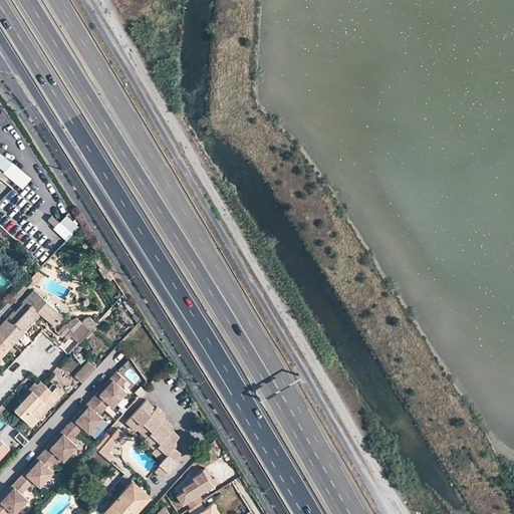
[(0,153),(0,168),(4,172),(11,162),(0,153)]
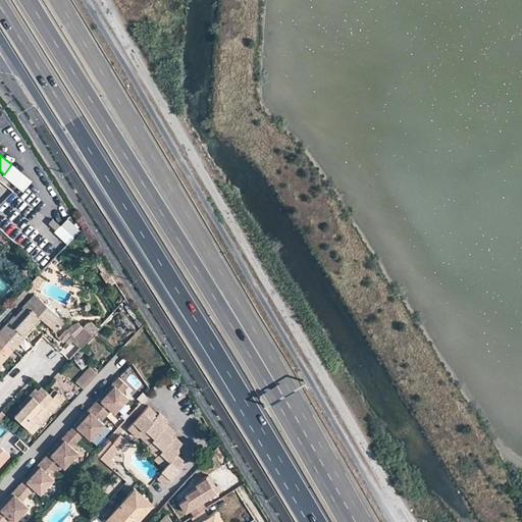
[(2,229),(19,248),(31,238),(12,219),(2,229)]
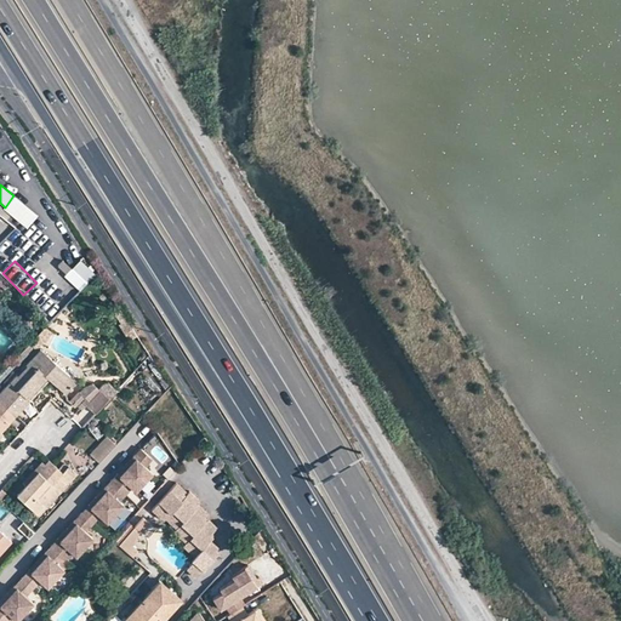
[(62,278),(75,290),(91,273),(78,261),(62,278)]
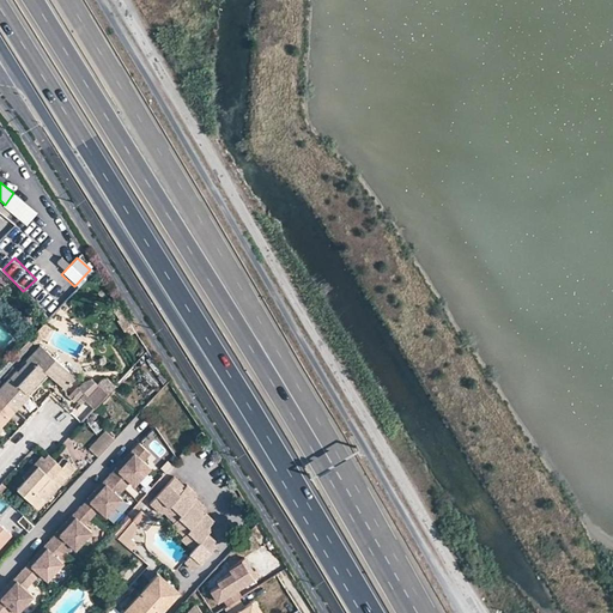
[(52,329),(44,323),(12,358),(17,363),(34,345),(35,345),(40,340),(41,341),(52,329)]
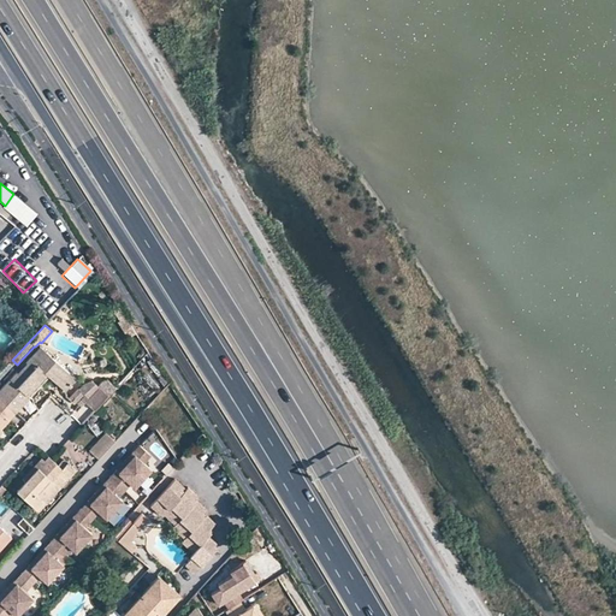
[(24,361),(25,362),(16,373),(15,372),(3,385),(0,388),(0,400),(13,412),(28,397),(27,396),(47,374),(64,390),(75,379),(39,347),(24,361)]
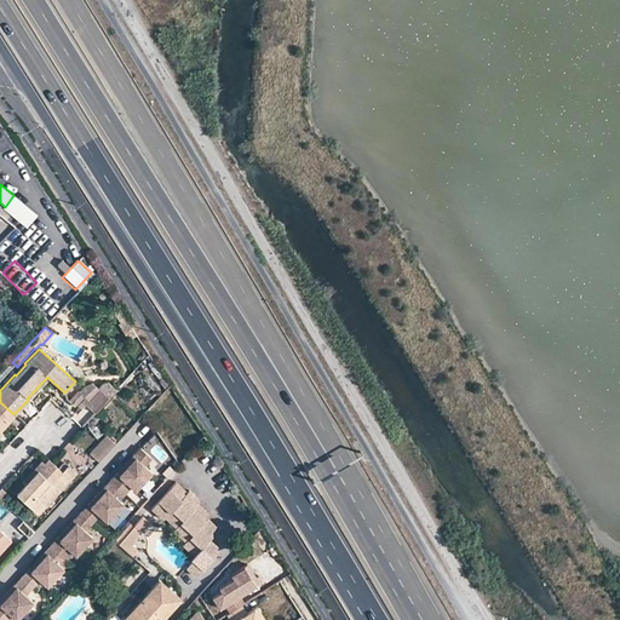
[(0,374),(0,384),(17,367),(12,362),(6,368),(0,374)]
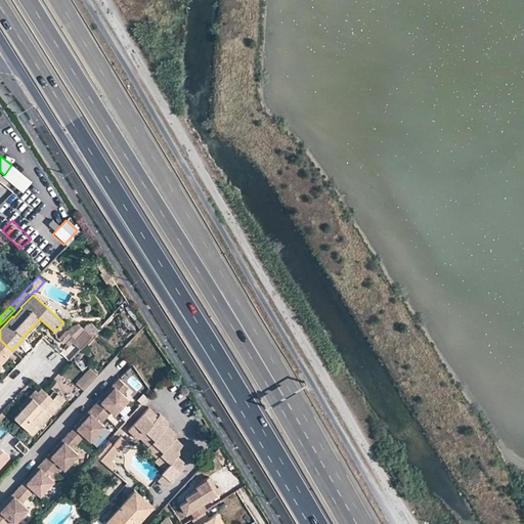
[(71,336),(66,331),(57,339),(62,344),(71,336)]
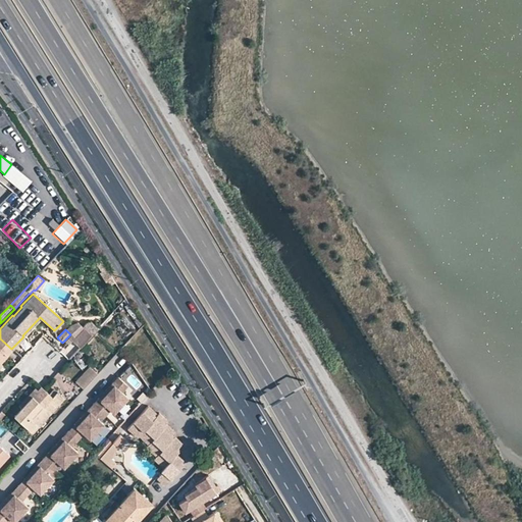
[(0,361),(11,349),(0,338),(0,361)]
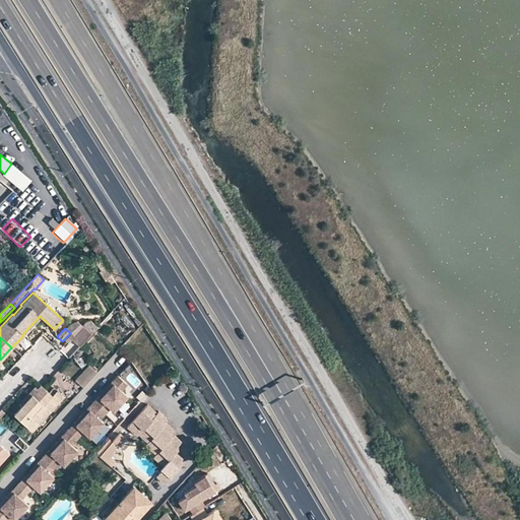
[(76,383),(85,389),(98,372),(88,366),(76,383)]
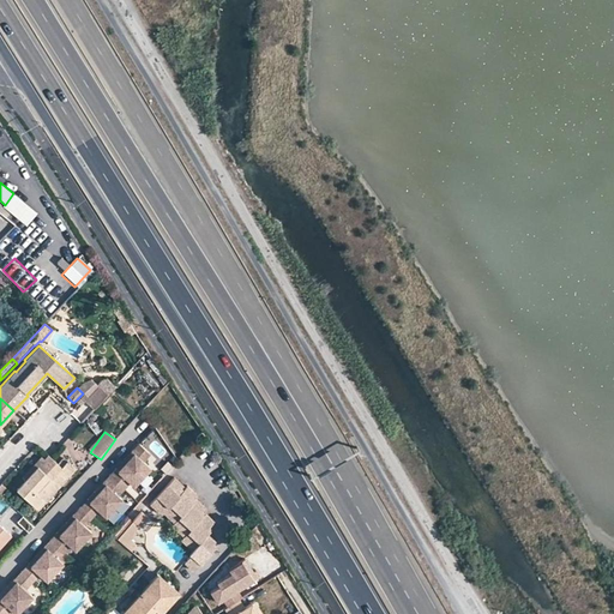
[(151,455),(138,443),(131,451),(133,452),(143,462),(151,455)]
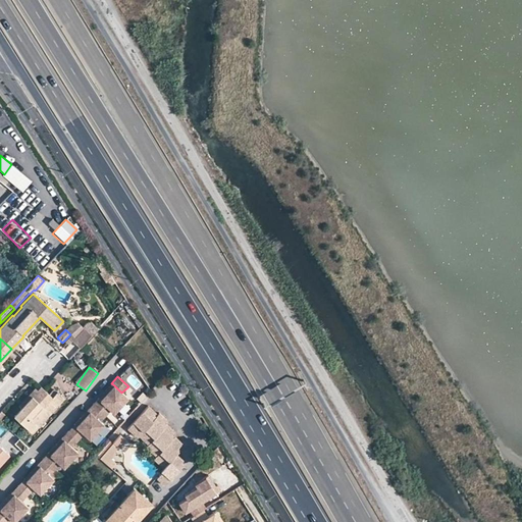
[(100,400),(113,384),(111,383),(98,398),(100,400)]
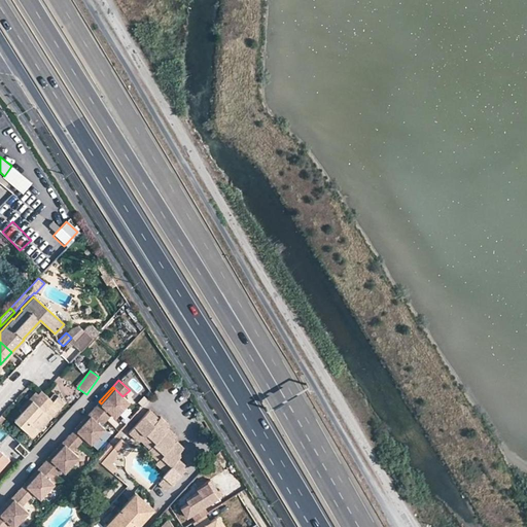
[(115,417),(130,402),(123,396),(114,388),(101,403),(99,401),(94,408),(107,420),(112,414),(115,417)]
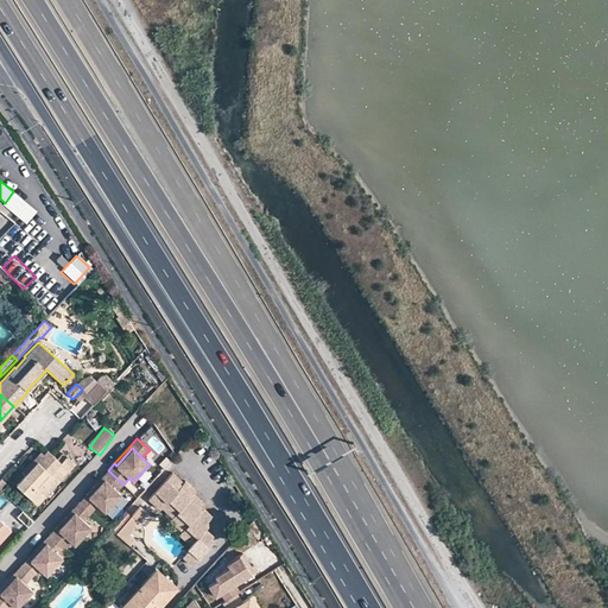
[(35,502),(40,496),(56,480),(58,481),(75,463),(67,455),(59,462),(50,451),(48,450),(45,454),(25,476),(16,485),(35,502)]
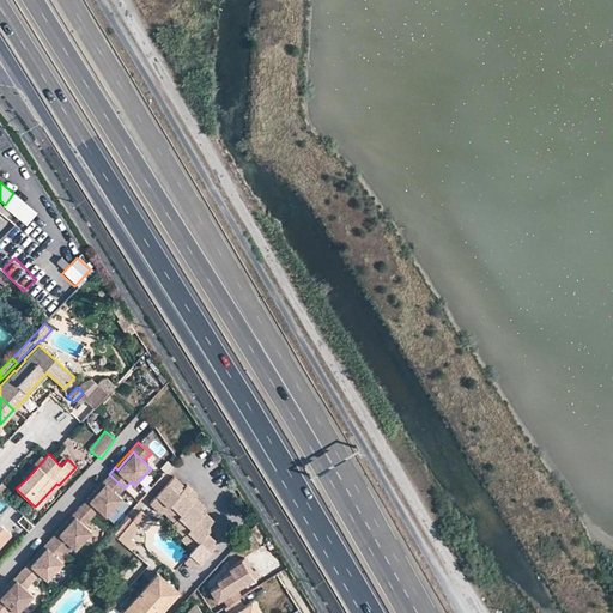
[(23,478),(25,480),(46,457),(42,455),(23,478)]
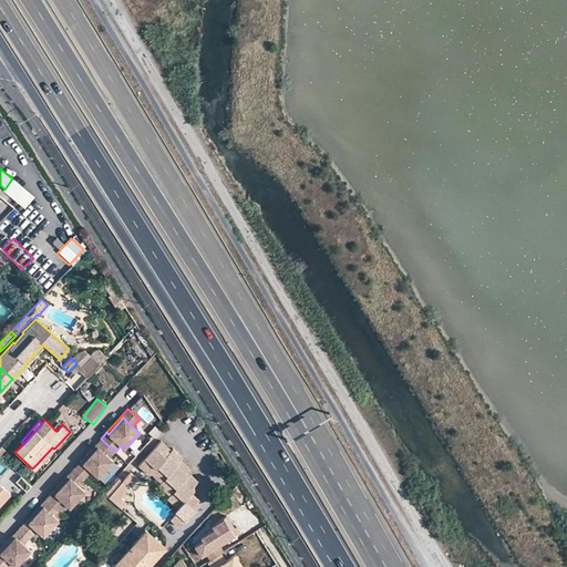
[(109,457),(115,452),(101,439),(94,445),(96,446),(82,463),(91,471),(98,477),(113,461),(109,457)]
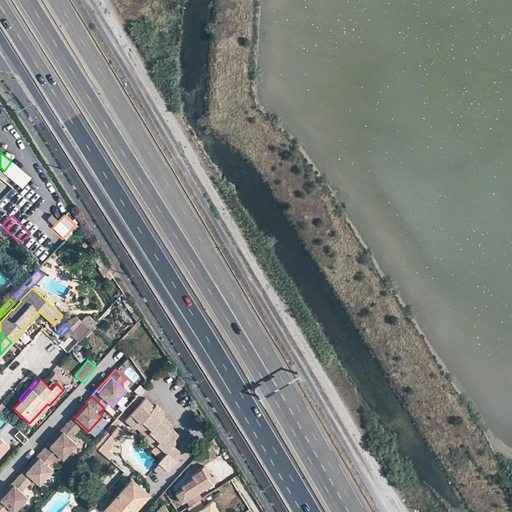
[(137,425),(149,413),(148,412),(147,411),(151,406),(143,399),(126,418),(136,427),(137,425)]
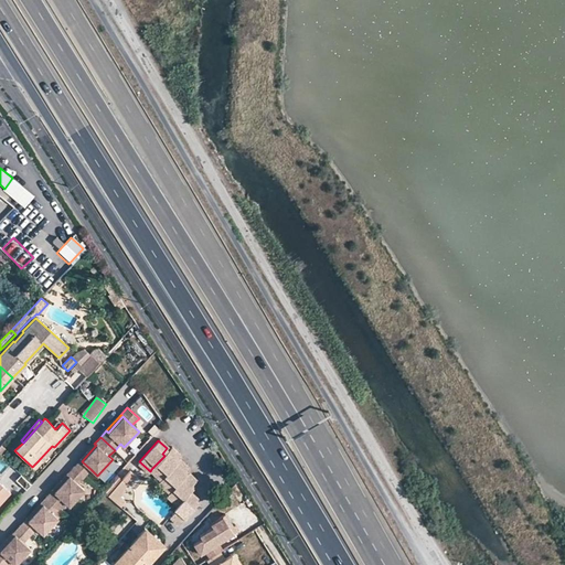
[(82,461),(96,445),(94,444),(80,459),(82,461)]
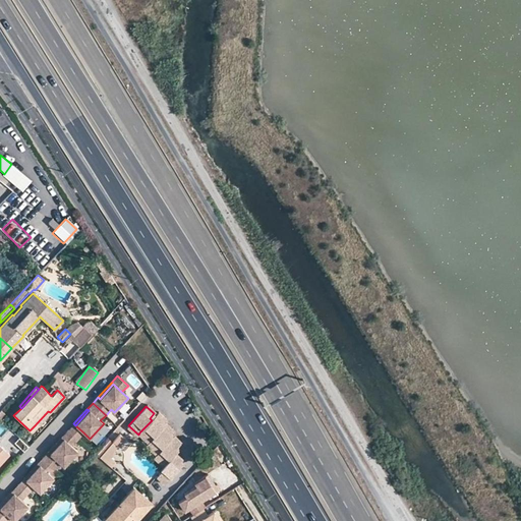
[(30,430),(32,431),(46,417),(50,412),(48,411),(35,425),(30,430)]
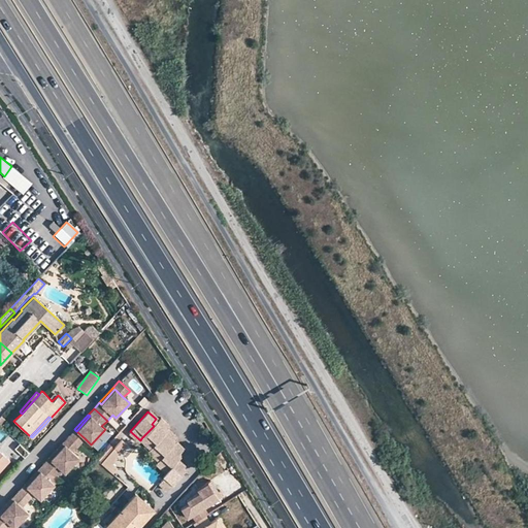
[(158,439),(164,432),(163,431),(167,426),(159,419),(154,426),(141,438),(151,447),(158,439)]
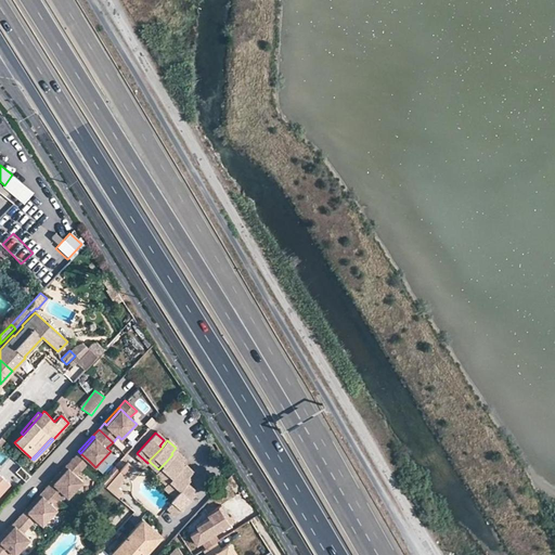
[(82,468),(89,461),(78,451),(72,457),(82,468)]
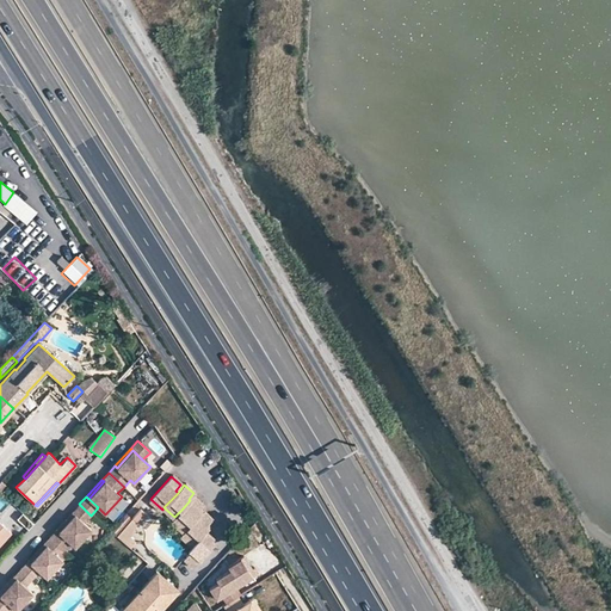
[(190,525),(199,513),(197,511),(202,506),(192,498),(190,500),(183,508),(174,517),(172,520),(184,531),(190,525)]
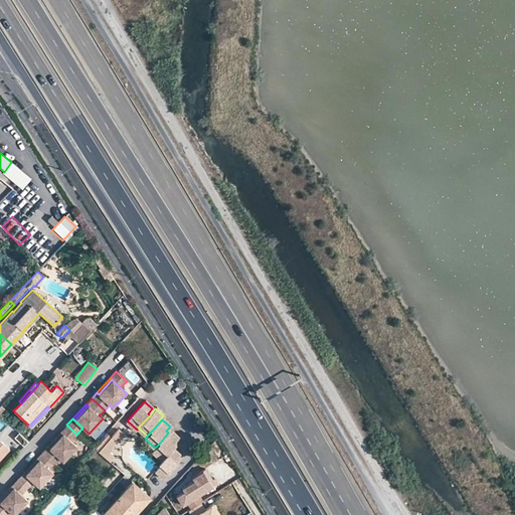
[(137,430),(127,420),(124,423),(134,433),(135,432),(137,430)]
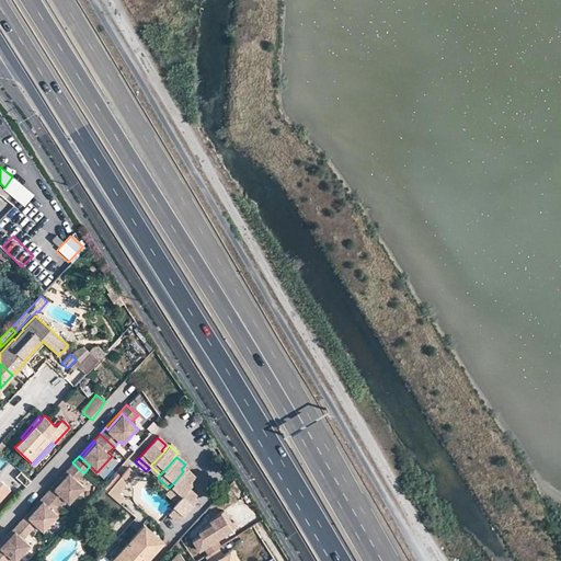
[(77,480),(83,473),(72,462),(66,470),(68,472),(77,480)]
